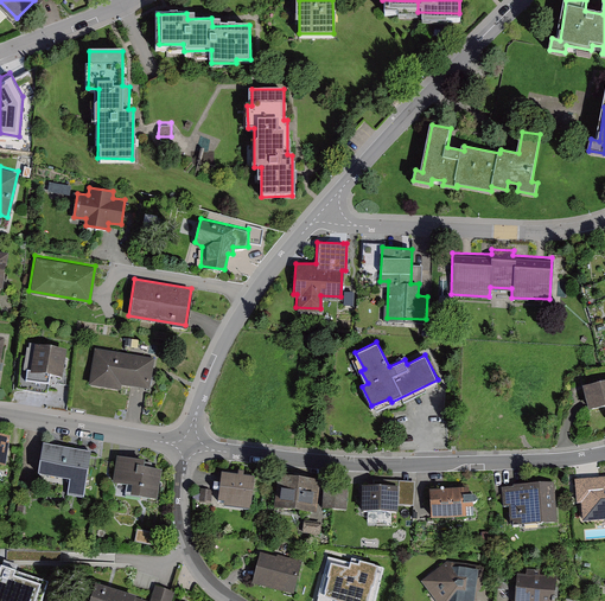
[(68,349),(36,343),(31,370),(63,376),(68,349)]
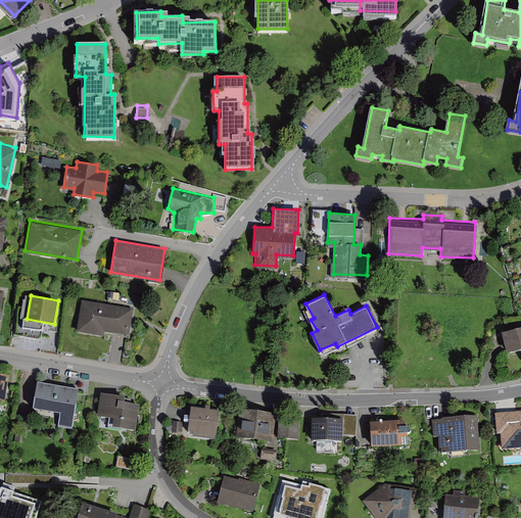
[(133,305),(83,296),(77,329),(104,334),(105,329),(128,333),(133,305)]
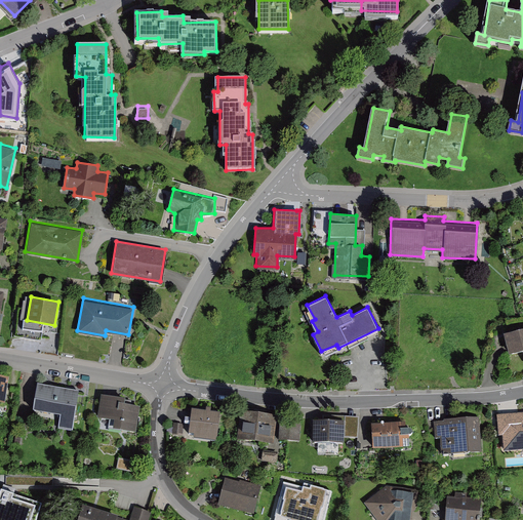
[(522,329),(506,333),(511,353),(522,350),(522,329)]
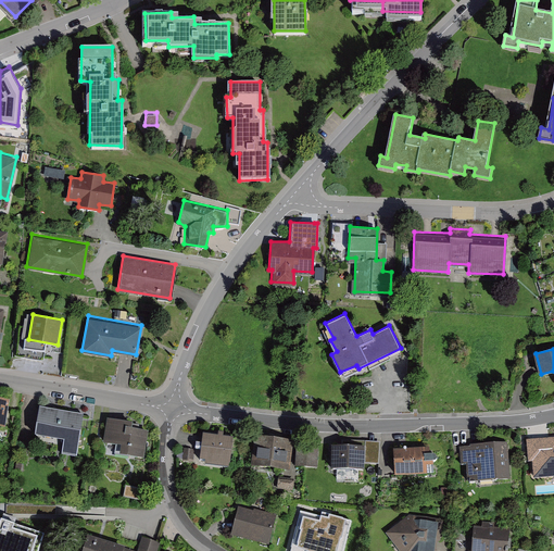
[(75,453),(82,411),(38,404),(33,434),(62,438),(60,451),(75,453)]
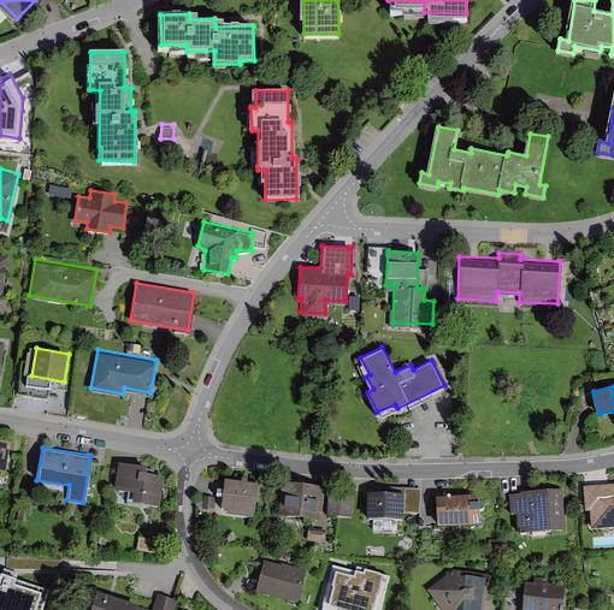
[(147,466),(119,461),(116,489),(135,491),(133,503),(161,507),(165,477),(146,473),(147,466)]
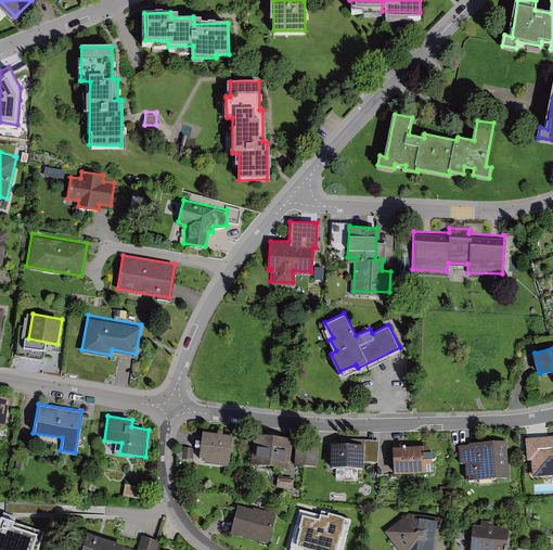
[(233,433),(206,429),(201,458),(229,463),(233,433)]
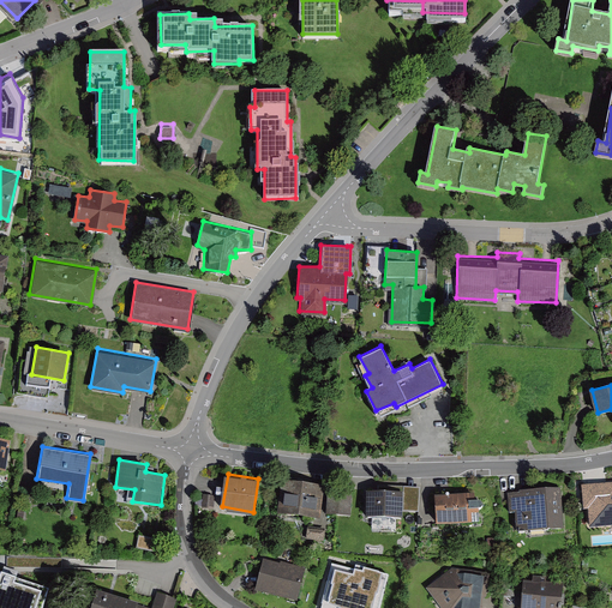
[(324,485),(282,479),(277,511),(319,517),(324,485)]
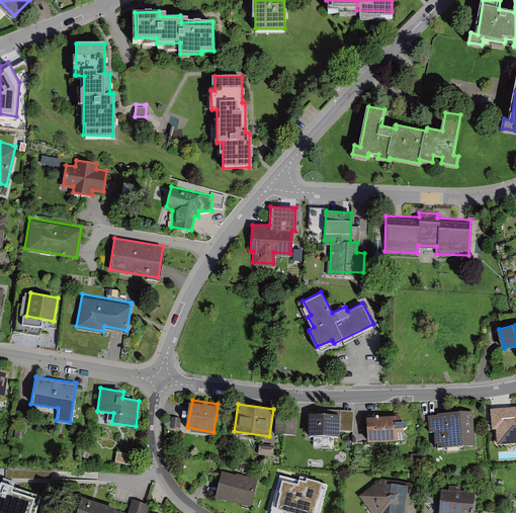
[(338,429),(351,430),(352,408),(339,407),(338,429)]
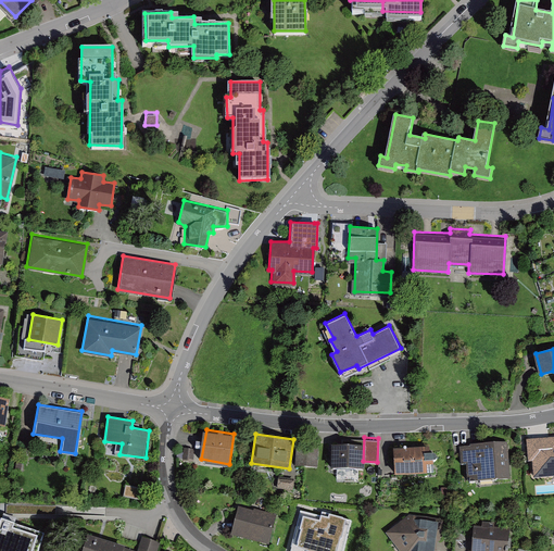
[(465,462),(466,477),(474,477),(474,480),(508,477),(505,438),(468,441),(468,442),(457,443),(460,462),(465,462)]
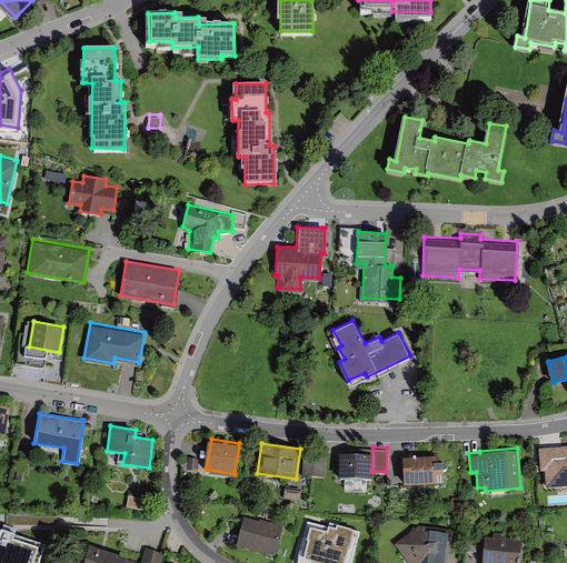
[(560,450),(540,453),(544,471),(548,470),(551,486),(566,483),(566,453),(561,455),(560,450)]
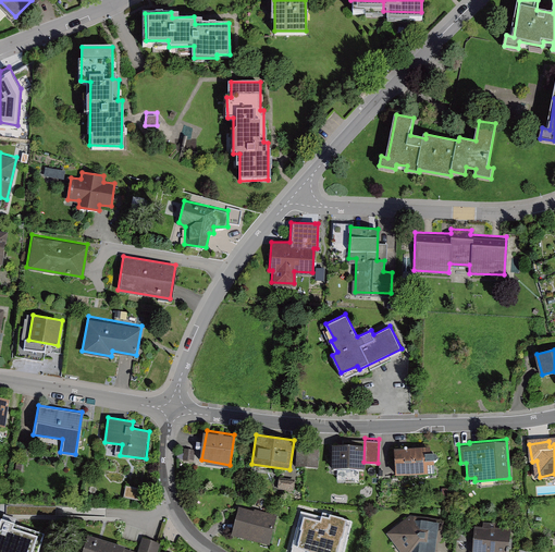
[(330,468),(362,469),(362,468),(364,462),(364,451),(364,445),(331,444),(331,446),(330,468)]
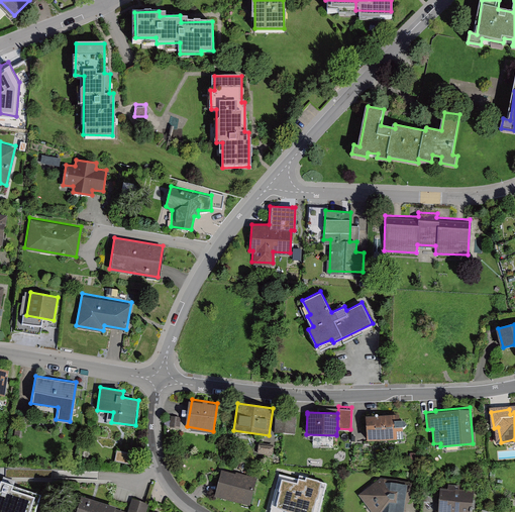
[(291,429),(291,413),(275,413),(275,429),(291,429)]
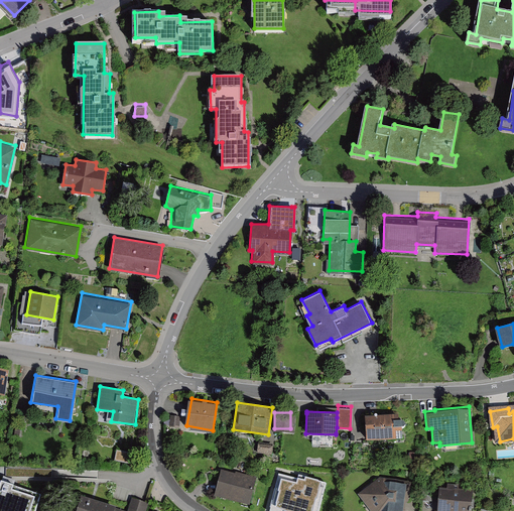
[(363,415),(365,439),(401,437),(400,420),(394,420),(393,413),(363,415)]
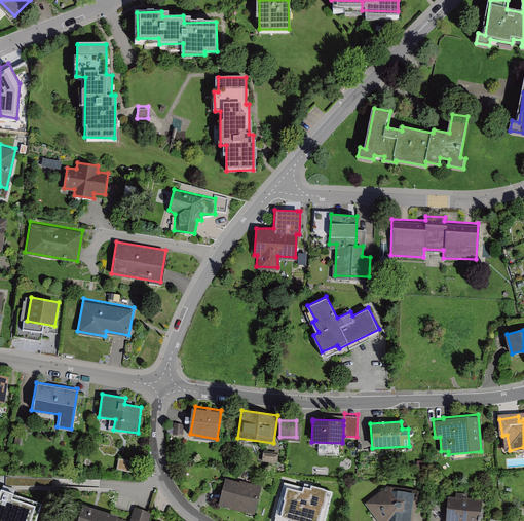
[(117,455),(115,467),(131,470),(133,458),(117,455)]
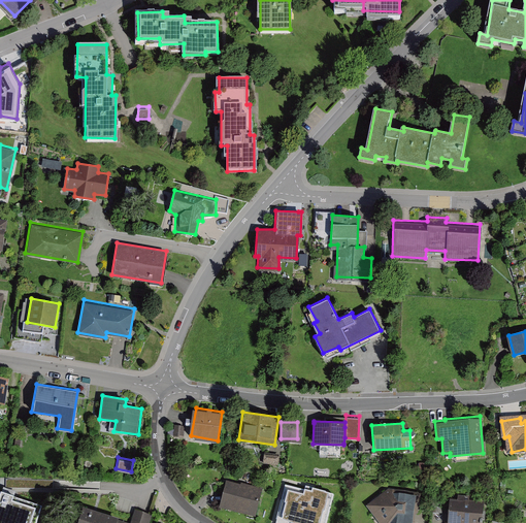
[(225,478),(218,505),(254,515),(261,486),(239,480),(239,482),(225,478)]
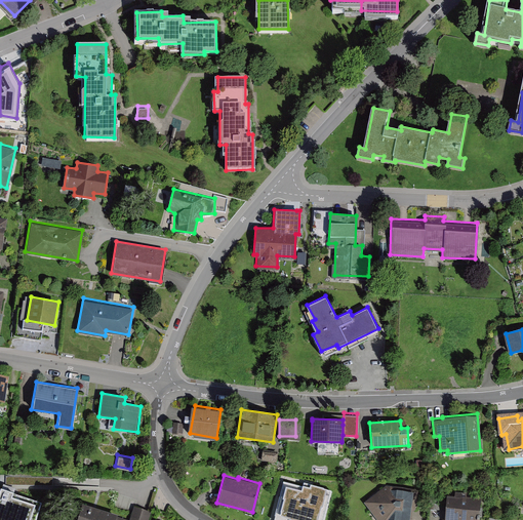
[(282,519),(321,519),(324,512),(329,493),(288,482),(279,519),(282,519)]
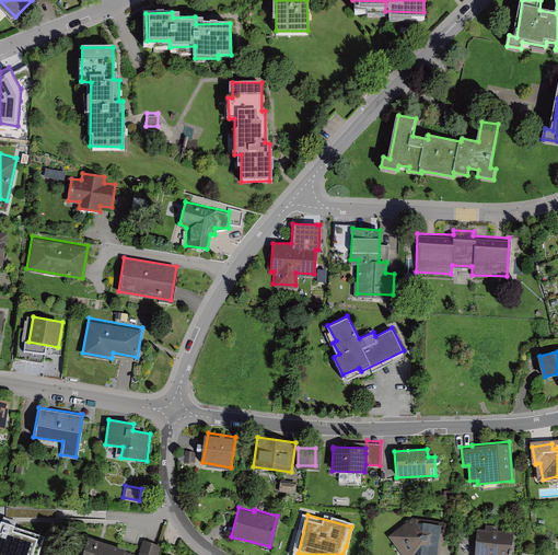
[(438,554),(442,518),(414,516),(388,535),(405,554),(438,554)]
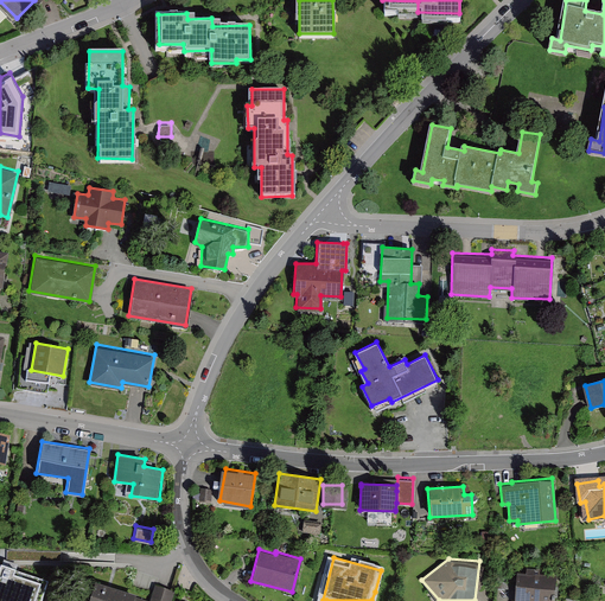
[(43,600),(50,580),(0,563),(0,600),(43,600)]
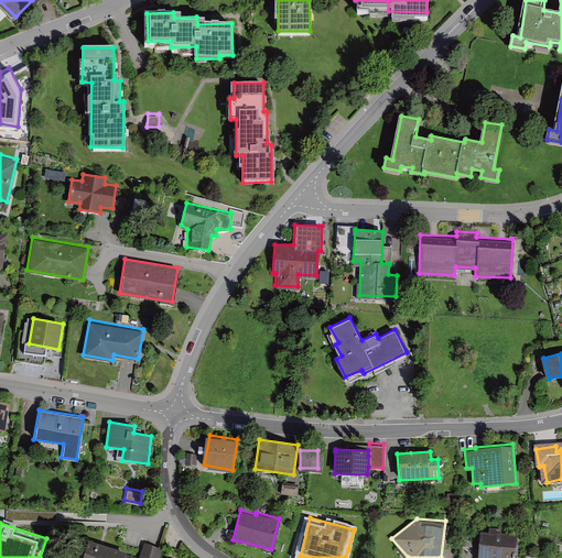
[(476,557),(512,557),(516,532),(478,529),(476,557)]
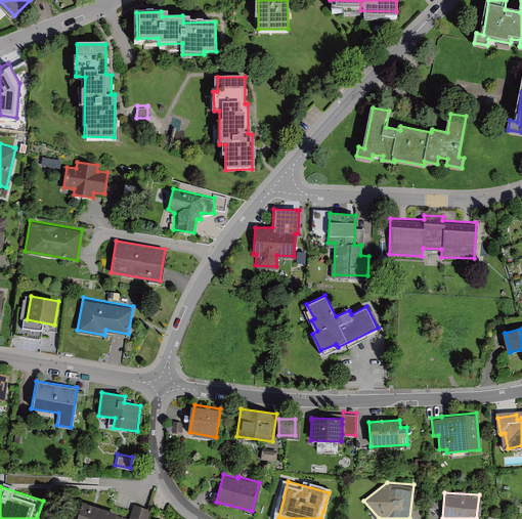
[(129,518),(83,504),(78,518),(146,518),(150,508),(133,503),(129,518)]
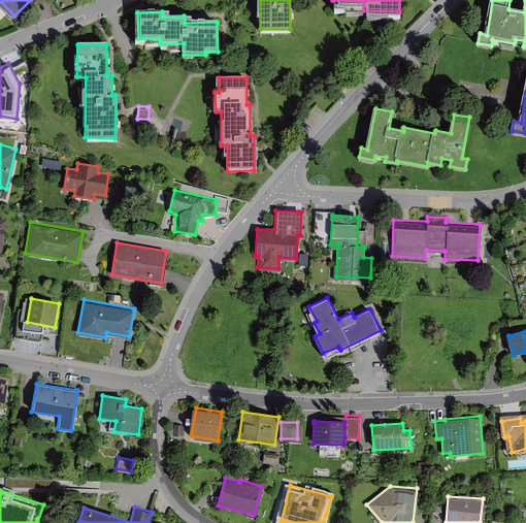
All buildings are outlined.
